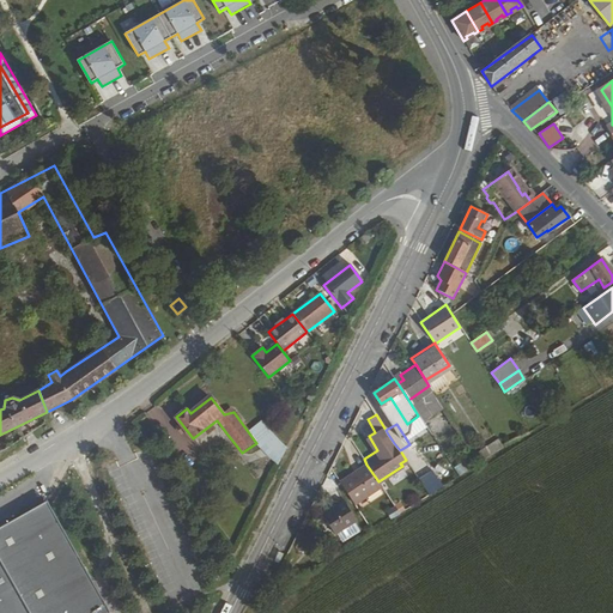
[(499,442),(475,457),(480,463),(503,448),(499,442)]
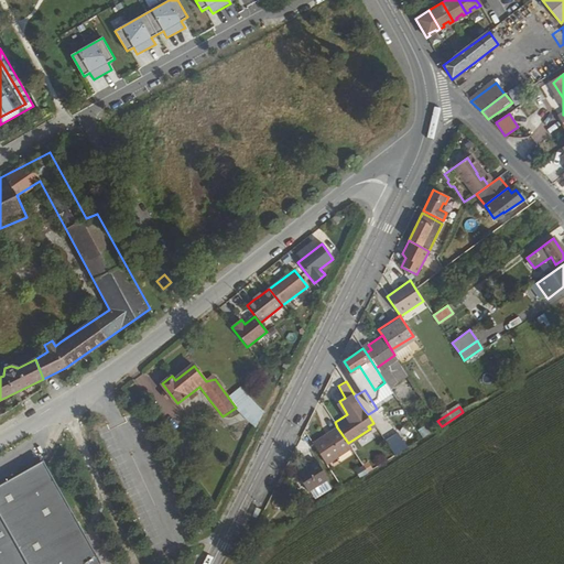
[(134,430),(140,426),(133,414),(128,418),(134,430)]
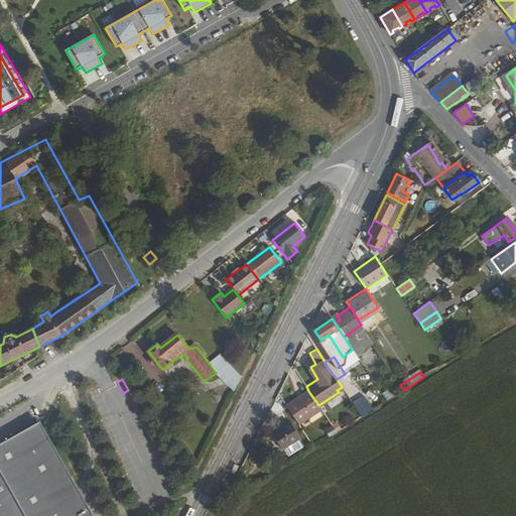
[(400,385),(383,396),(386,401),(388,400),(404,390),(400,385)]
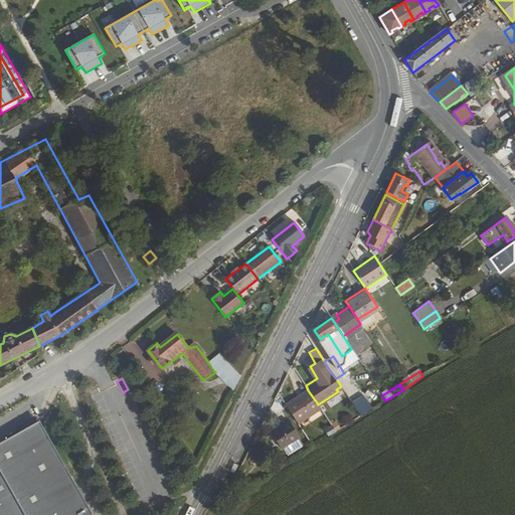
[(92,398),(106,393),(103,386),(89,390),(92,398)]
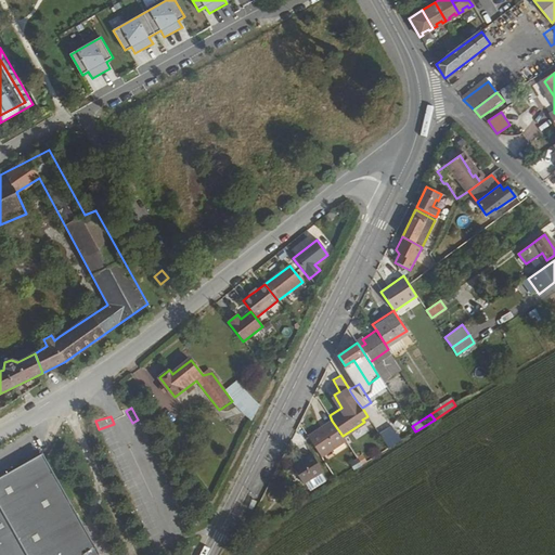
[(332,421),(308,436),(320,455),(345,440),(343,436),(332,421)]
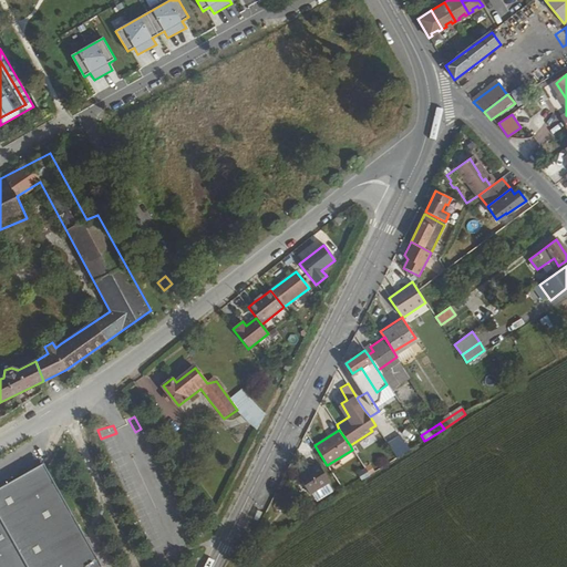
[(400,433),(387,442),(397,456),(409,449),(400,433)]
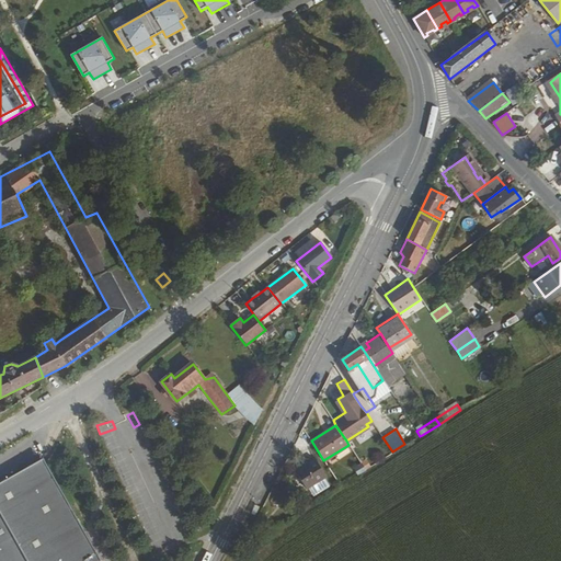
[(103,439),(110,456),(124,449),(117,434),(103,439)]
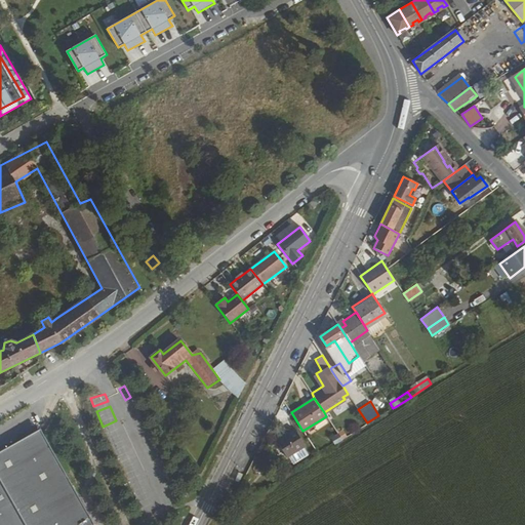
[(118,425),(105,432),(108,438),(121,432),(118,425)]
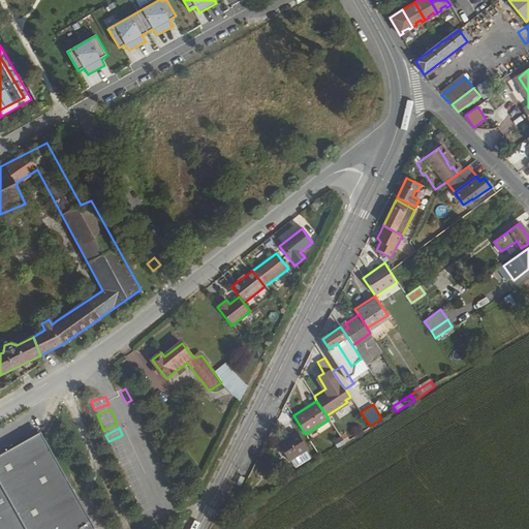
[(0,528),(95,528),(40,433),(0,455),(0,528)]
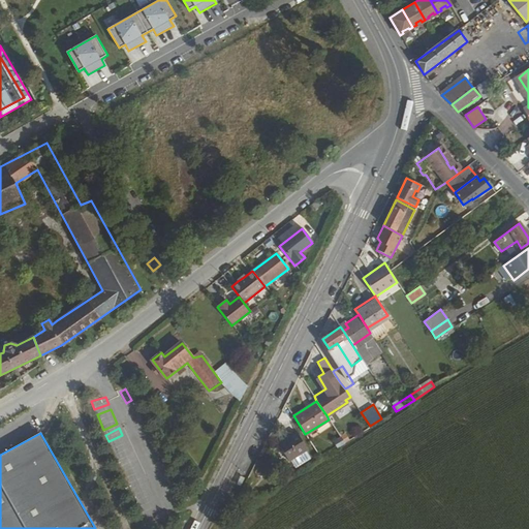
[(296,433),(278,444),(287,460),(306,449),(296,433)]
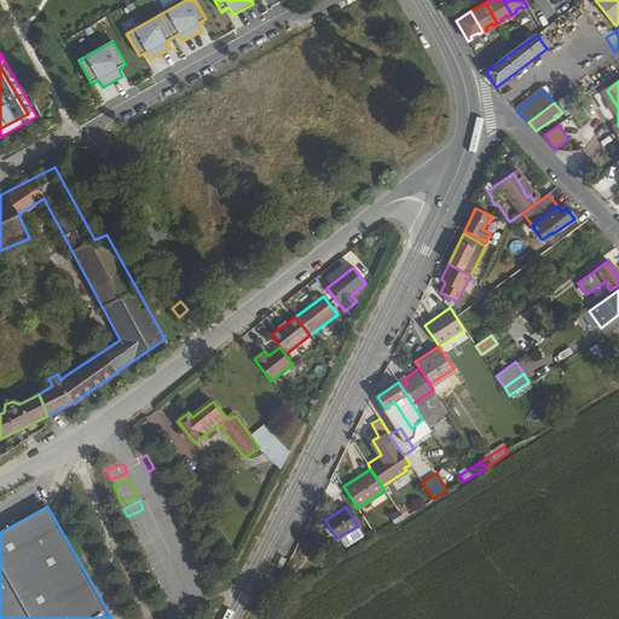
[(133,527),(145,522),(143,515),(129,520),(133,527)]
